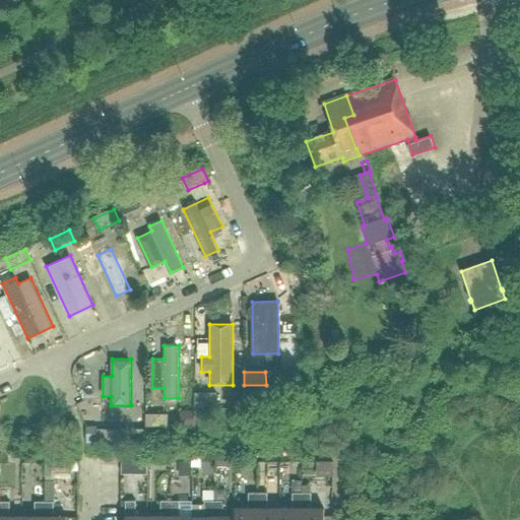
[(195,393),(195,406),(216,406),(216,393),(195,393)]
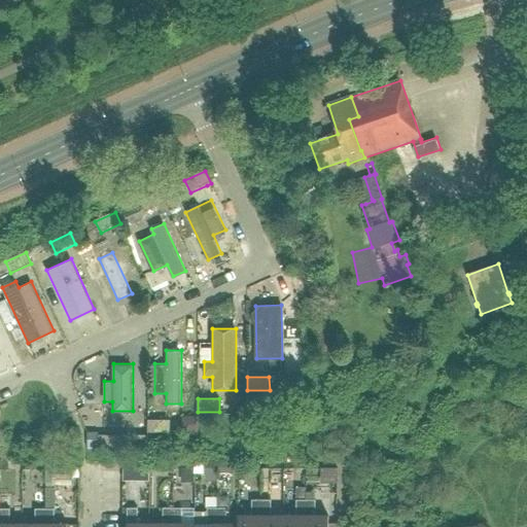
[(148,421),(148,433),(170,433),(170,421),(148,421)]
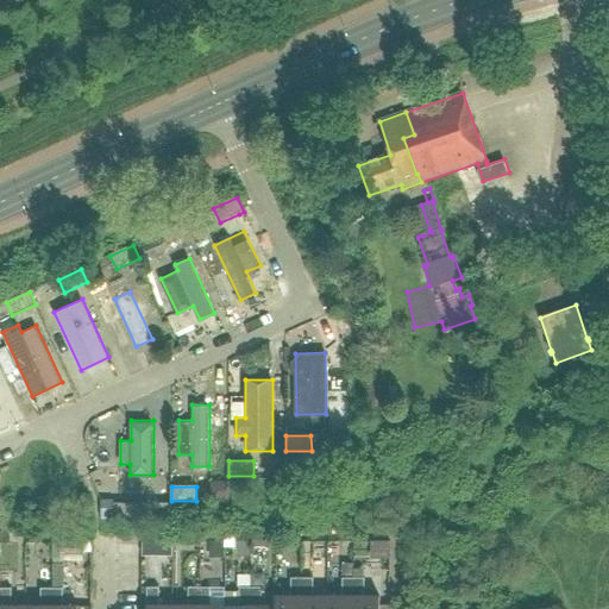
[(139,503),(114,503),(114,518),(139,518),(139,503)]
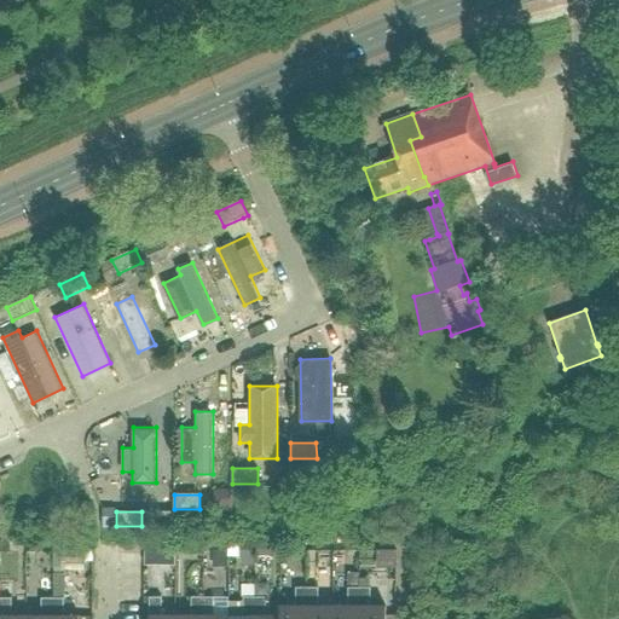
[(143,526),(173,526),(173,512),(143,512),(143,526)]
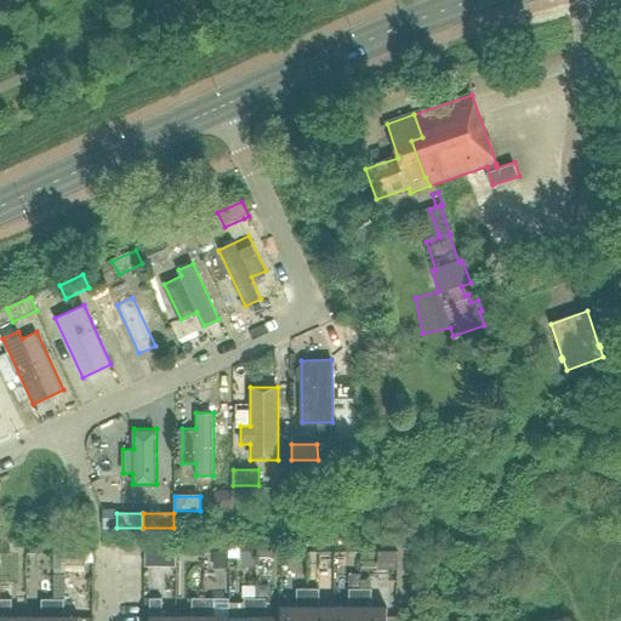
[(61,551),(61,553),(53,553),(53,570),(61,570),(61,564),(85,564),(86,551),(61,551)]
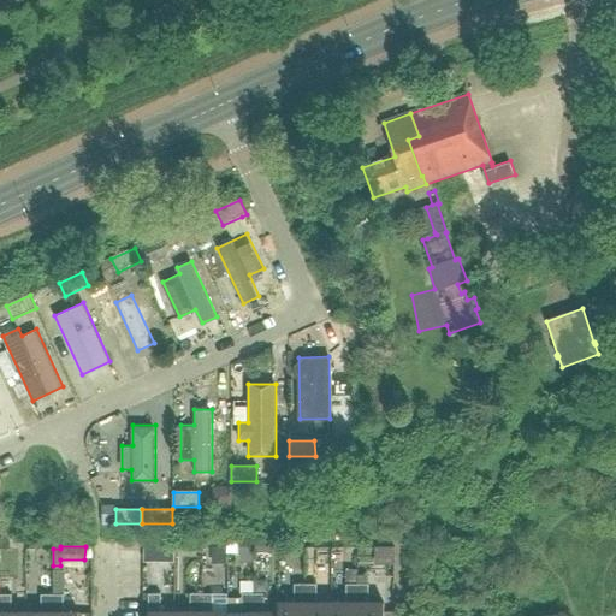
[(53,586),(52,615),(80,615),(80,614),(64,614),(64,575),(53,575),(53,586)]
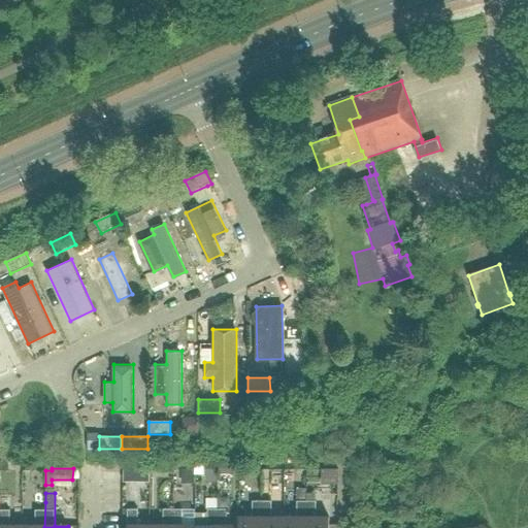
[(262,527),(262,501),(253,501),(253,518),(239,518),(239,526),(240,526),(239,527),(262,527)]
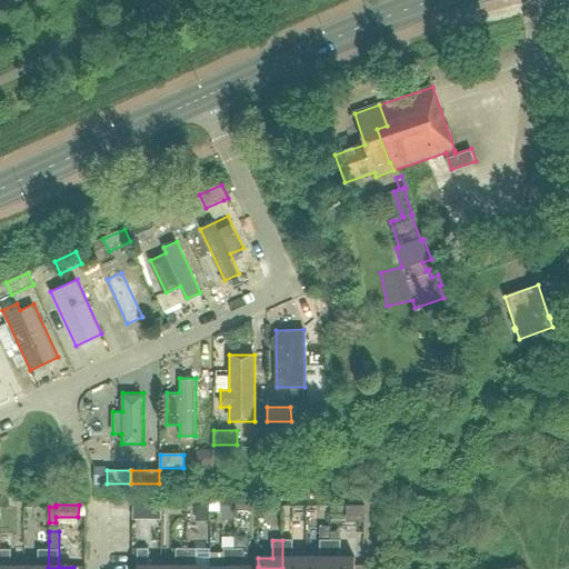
[(306,568),(307,558),(293,558),(293,541),(282,540),(282,568),(306,568)]
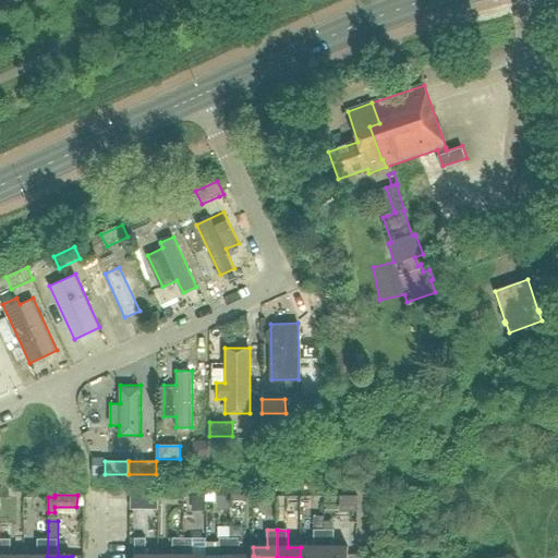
[(38,556),(24,556),(24,557),(47,557),(48,531),(38,531),(38,556)]
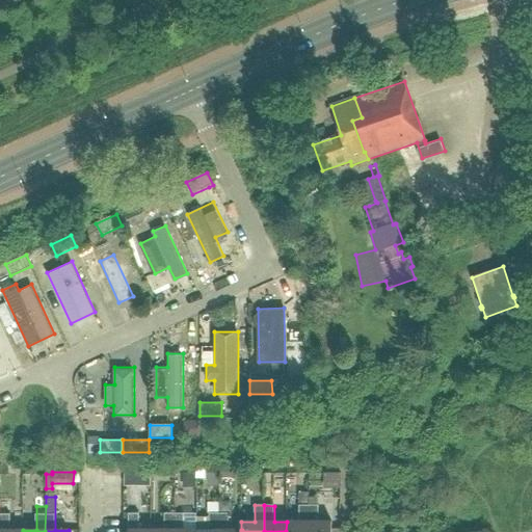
[(287,522),(286,531),(309,531),(309,506),(299,506),(299,522),(287,522)]
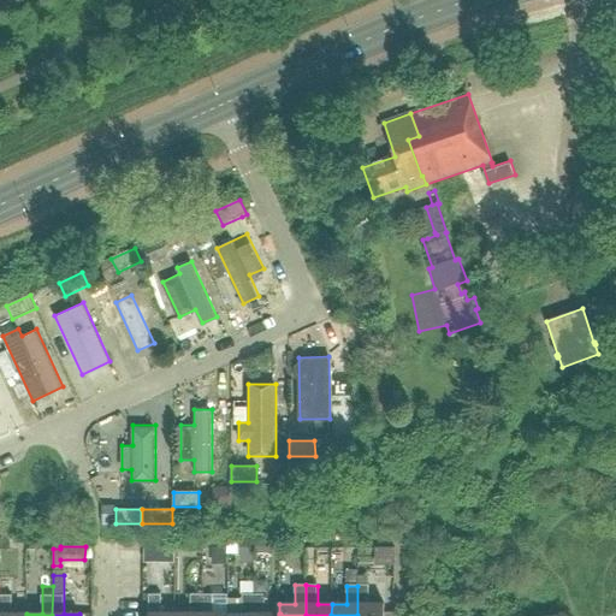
[(357,586),(357,615),(384,615),(385,604),(369,604),(369,586),(357,586)]
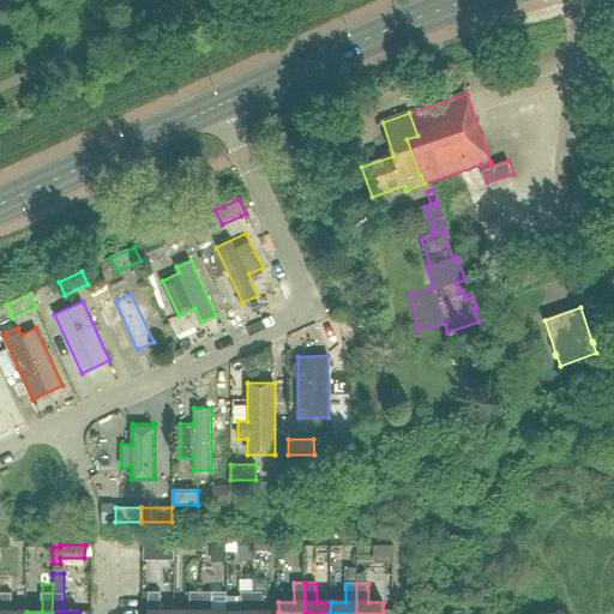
[(175,613),(175,612),(161,612),(161,593),(149,593),(149,613),(175,613)]
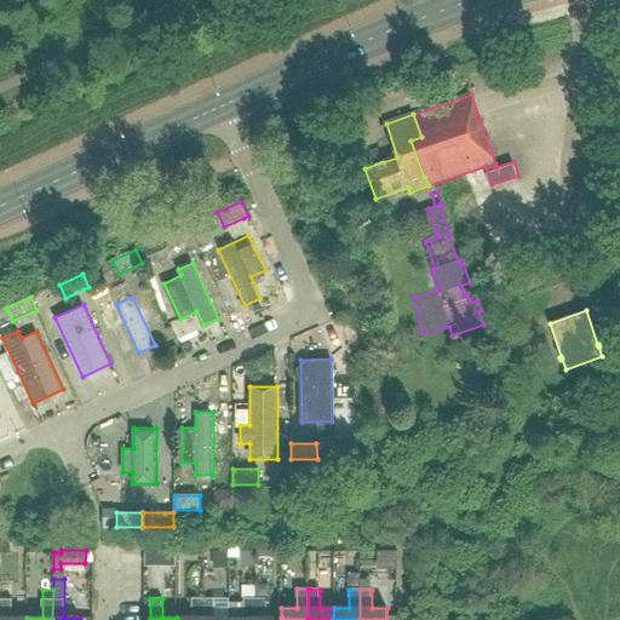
[(202,619),(204,598),(193,598),(193,618),(177,618),(177,619),(202,619)]
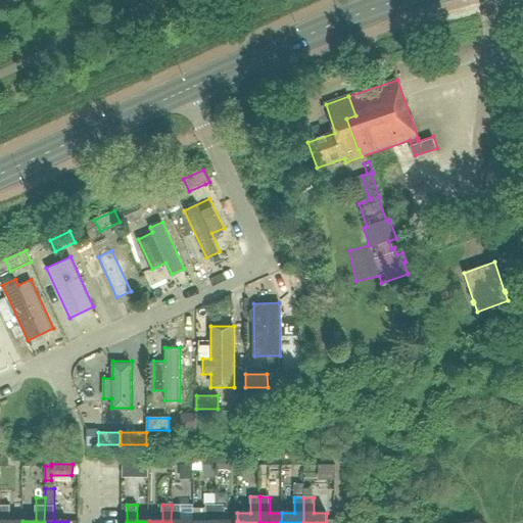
[(193,522),(193,521),(181,521),(181,505),(172,505),(171,522),(193,522)]
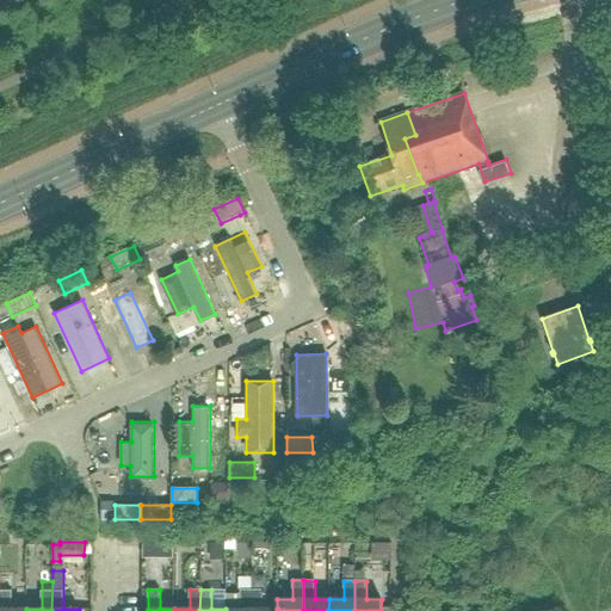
[(252,610),(252,590),(241,590),(241,609),(226,609),(226,610),(252,610)]
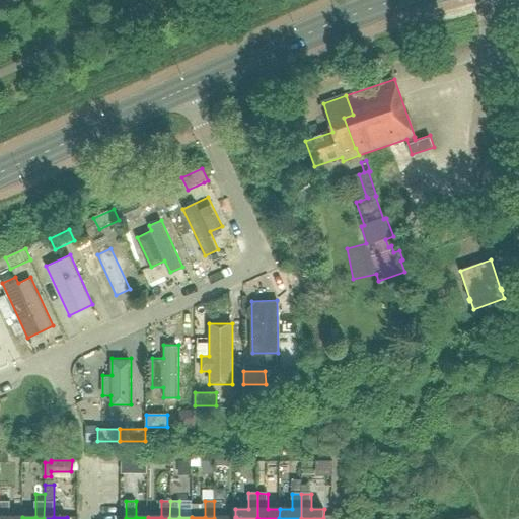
[(214,501),(214,518),(235,518),(236,517),(235,517),(223,517),(224,501),(214,501)]
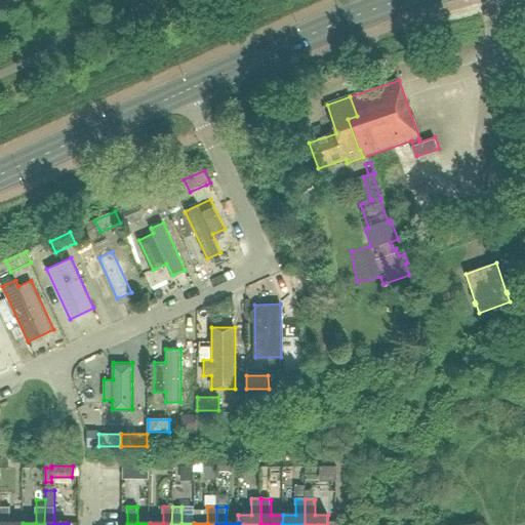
[(0,524),(23,524),(23,523),(10,523),(10,508),(1,508),(0,524)]
